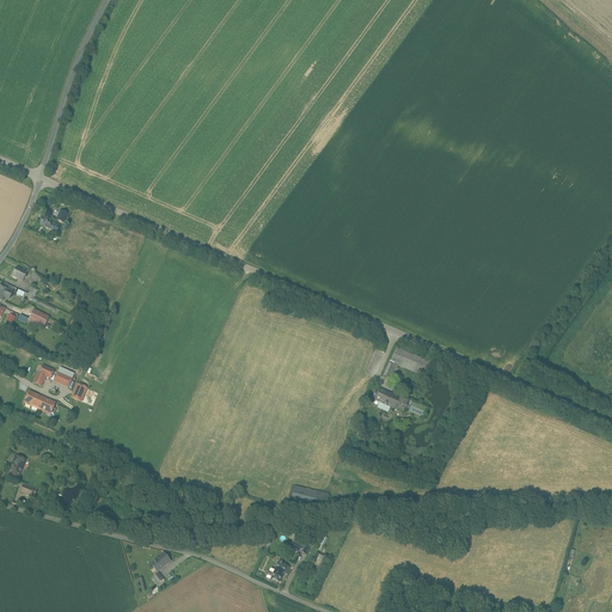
[(53,221),(43,216),(40,226),(57,233),(60,227),(51,224),(53,221)]
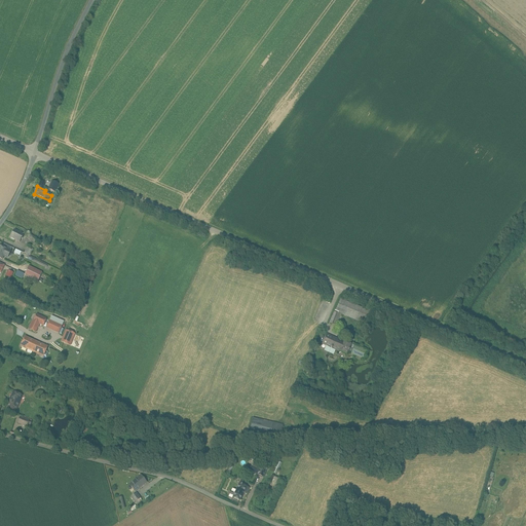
[(24,234),(14,230),(10,237),(20,242),(24,234)]
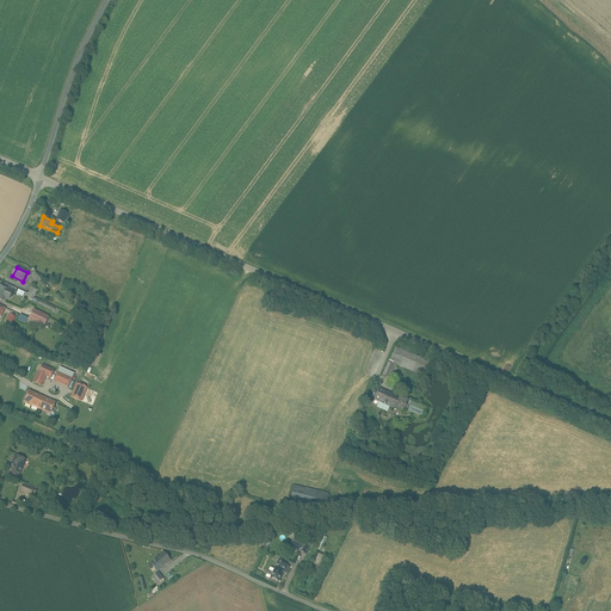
[(2,288),(0,285),(0,300),(2,301),(4,298),(6,297),(10,300),(13,291),(8,290),(2,288)]
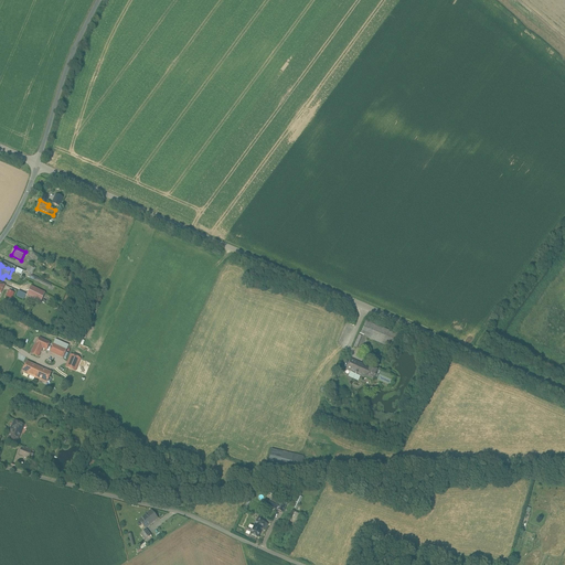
[(40,301),(45,292),(31,285),(25,295),(40,301)]
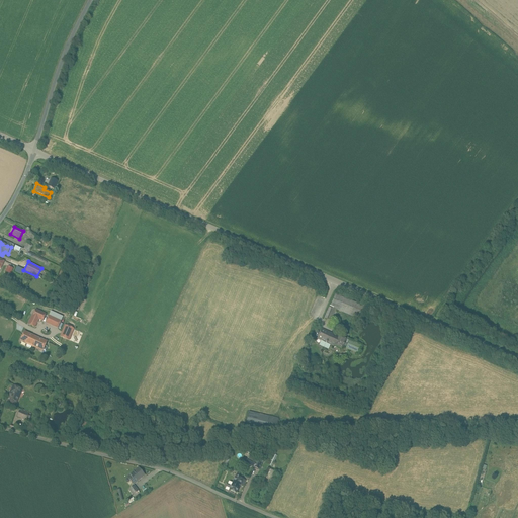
[(367,308),(342,297),(338,309),(362,319),(367,308)]
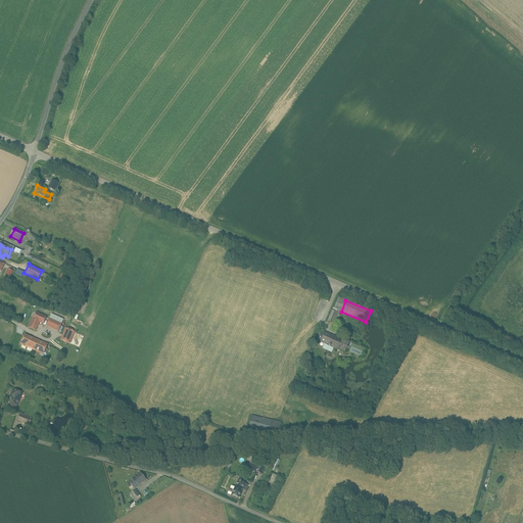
[(46,317),(37,313),(34,319),(34,320),(39,322),(43,324),(46,317)]
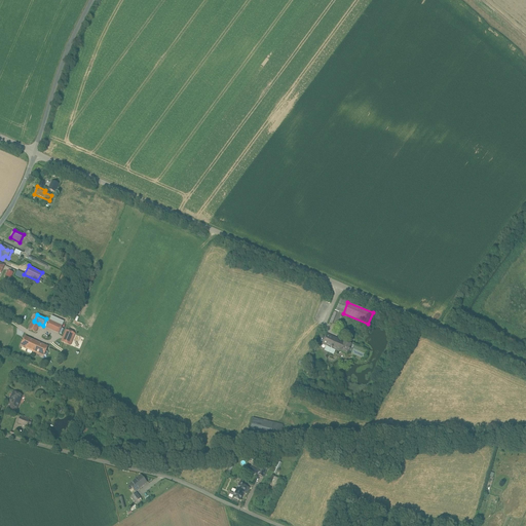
[(39,324),(34,322),(34,321),(33,321),(29,329),(36,332),(39,324)]
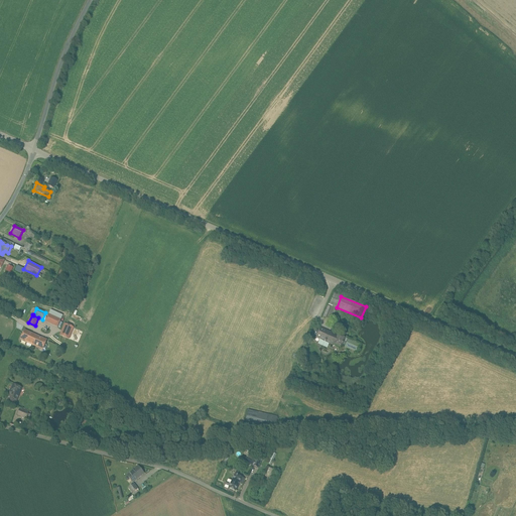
[(60,319),(48,314),(46,320),(57,327),(60,319)]
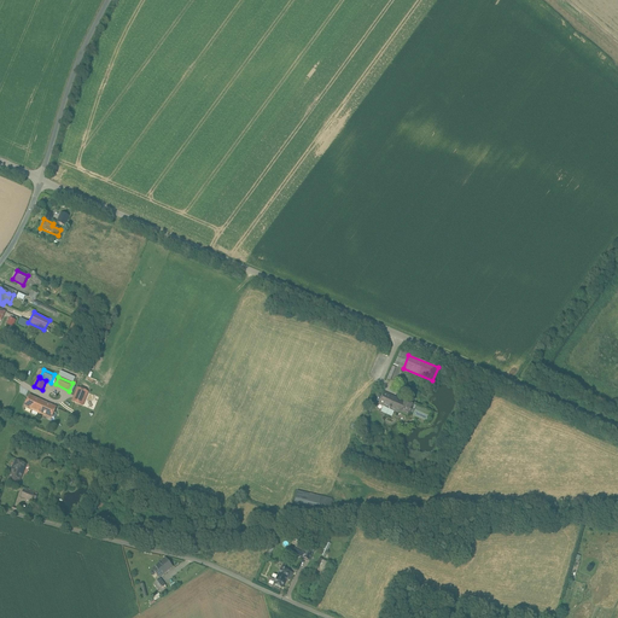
[(87,392),(79,389),(73,402),(82,406),(87,392)]
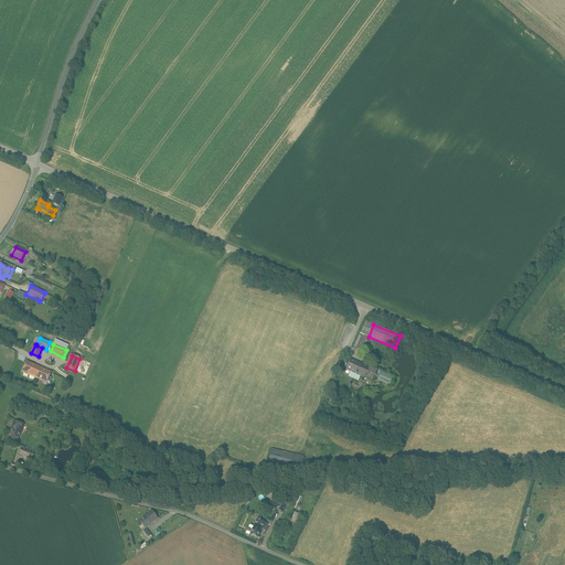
[(369,366),(351,359),(345,370),(350,372),(349,376),(359,381),(360,379),(360,380),(361,376),(364,377),(373,381),(375,377),(376,374),(379,371),(370,366),(369,366)]
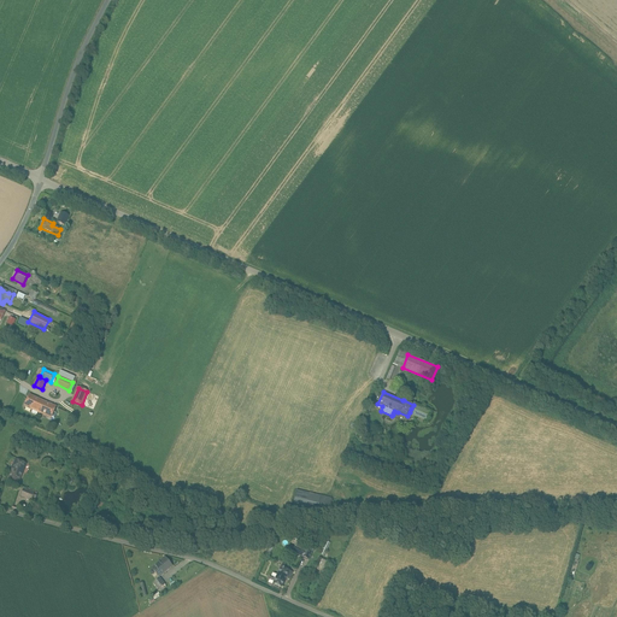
[(47,404),(30,395),(25,406),(34,410),(31,412),(37,415),(39,412),(42,413),(47,404)]
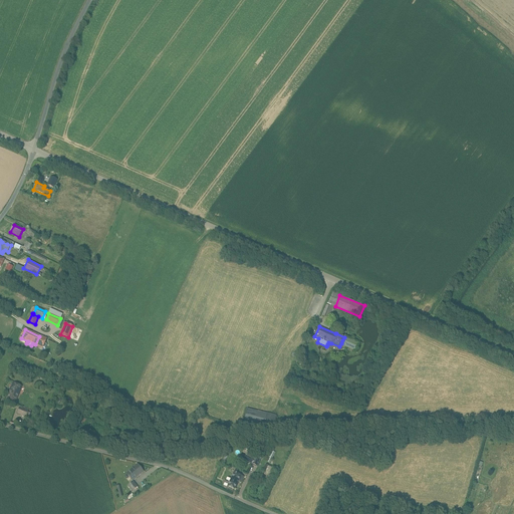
[(46,339),(39,336),(35,344),(42,347),(46,339)]
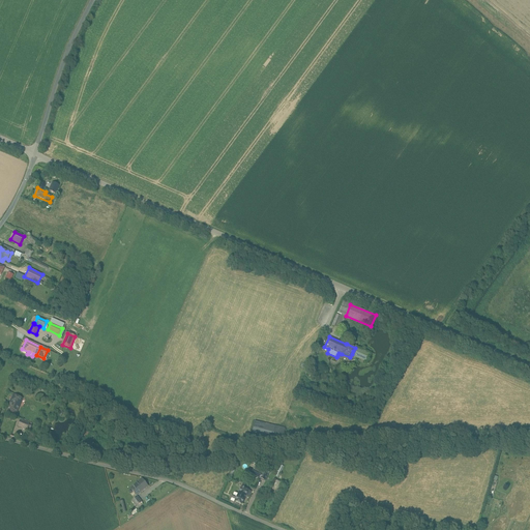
[(371,354),(358,348),(356,352),(353,351),(352,354),(355,355),(367,361),(371,354)]
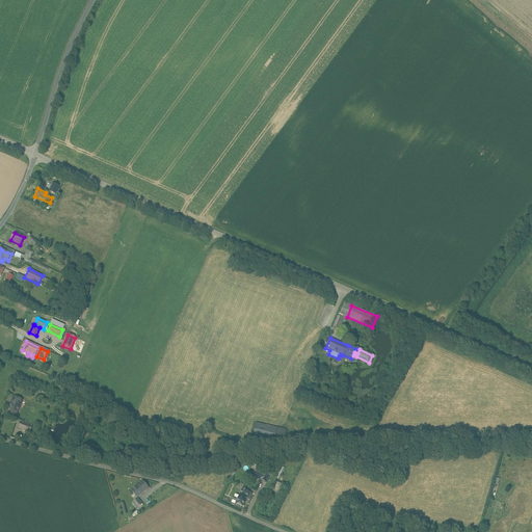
[(22,400),(14,397),(6,415),(16,418),(22,400)]
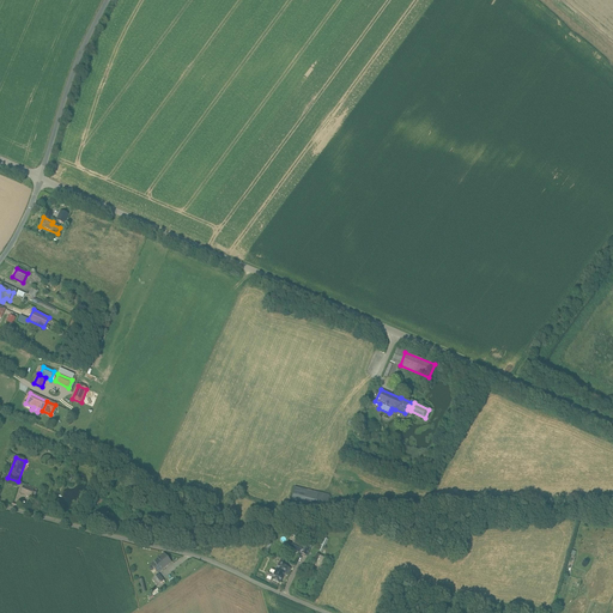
[(34,490),(24,486),(20,493),(31,497),(34,490)]
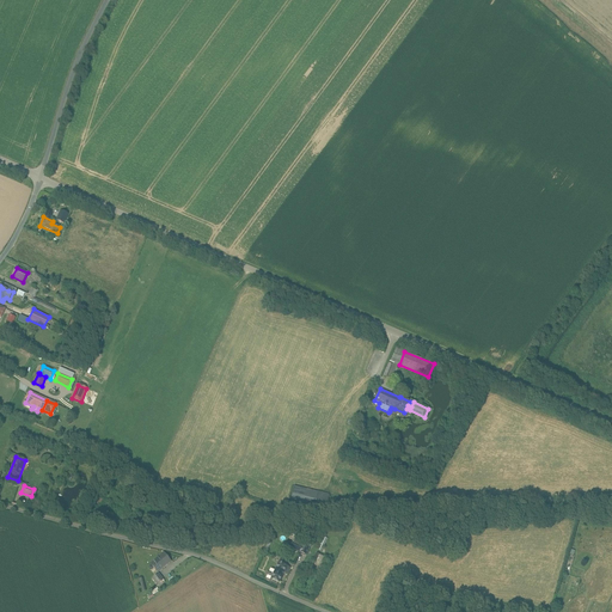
[(329,496),(294,488),(289,505),(324,514),(326,505),(329,496)]
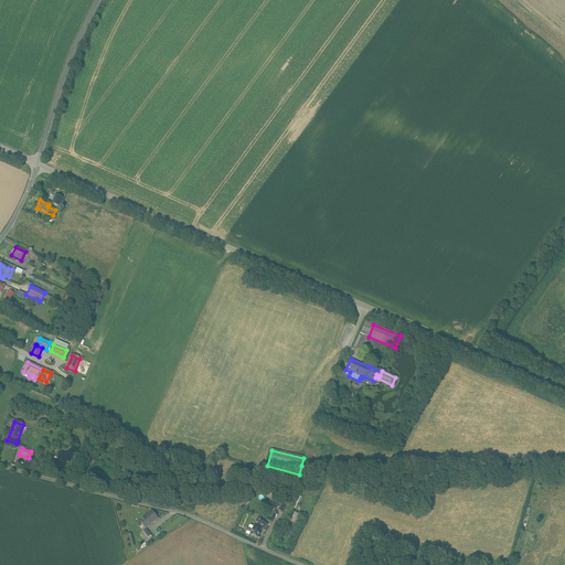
[(279,504),(269,500),(267,505),(277,510),(279,505),(279,504)]
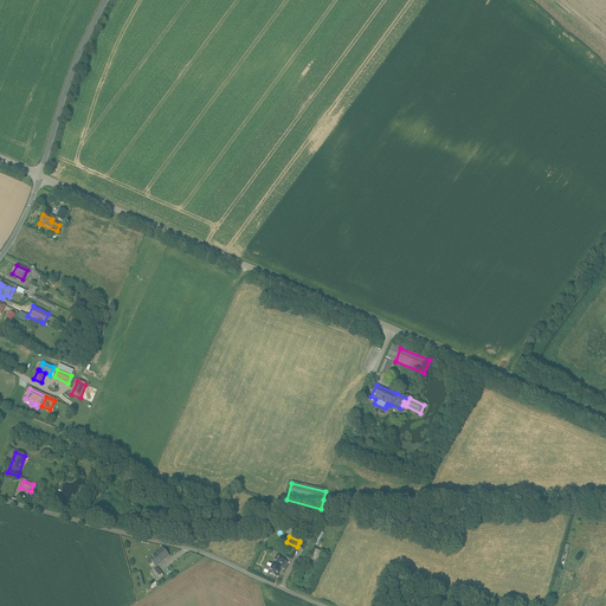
[(308,540),(302,537),(300,541),(300,542),(297,547),(303,550),(308,540)]
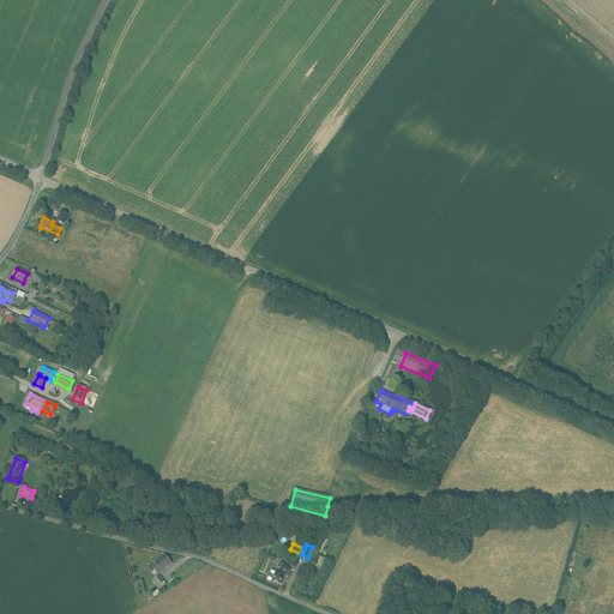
[(164,555),(151,566),(158,575),(172,564),(164,555)]
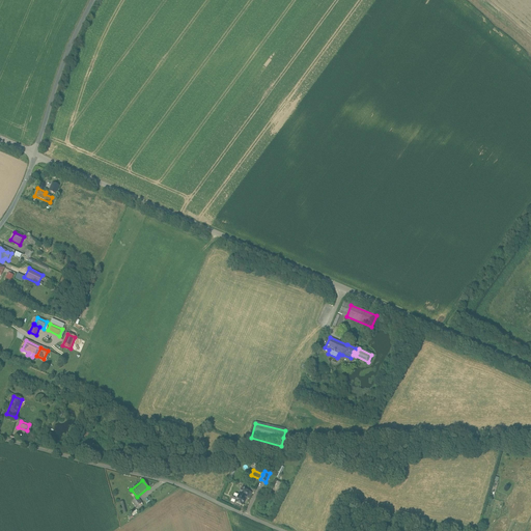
[(239,495),(235,494),(234,494),(234,495),(232,496),(231,498),(231,500),(231,501),(231,502),(234,504),(235,502),(243,506),(247,498),(249,499),(252,493),(245,490),(242,488),(242,487),(239,495)]
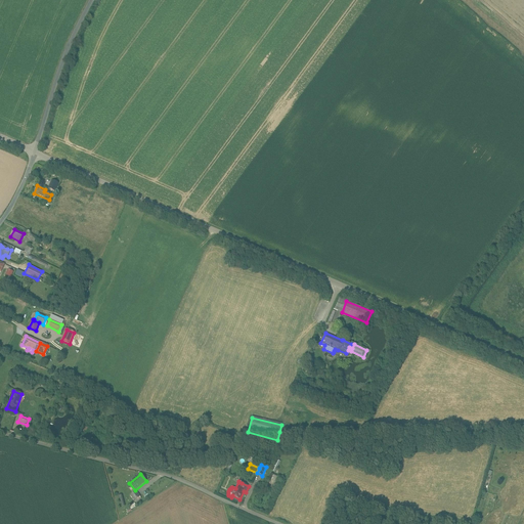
[(141,498),(136,491),(130,495),(136,503),(141,498)]
